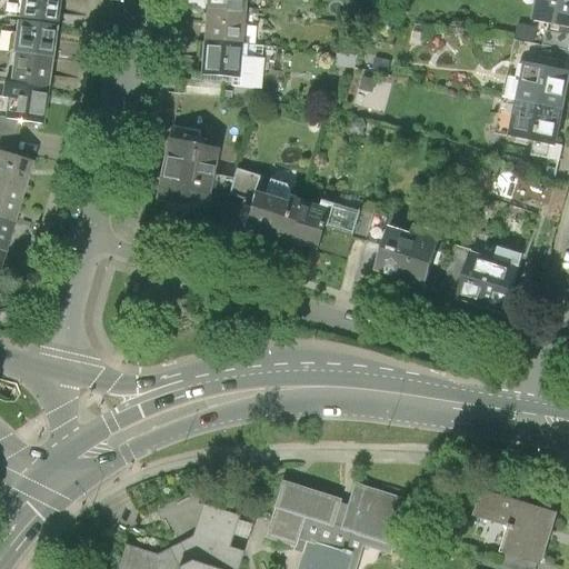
[(58,22),(61,0),(22,0),(20,15),(58,22)]
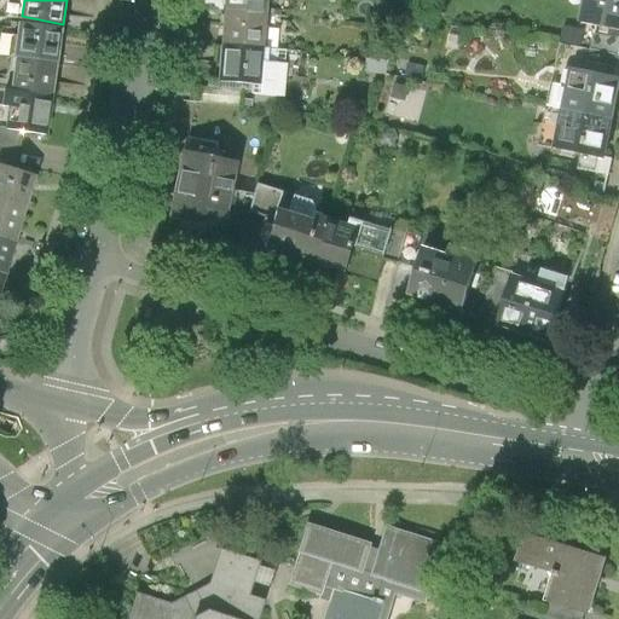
[(219,0),(218,22),(256,24),(258,0),(219,0)]
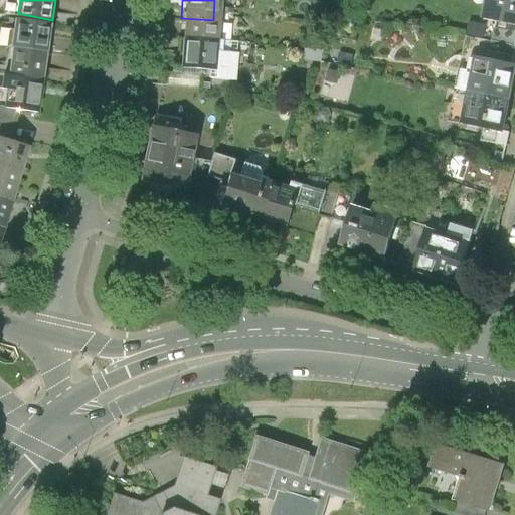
[(514,0),(497,0),(493,16),(514,20),(514,0)]
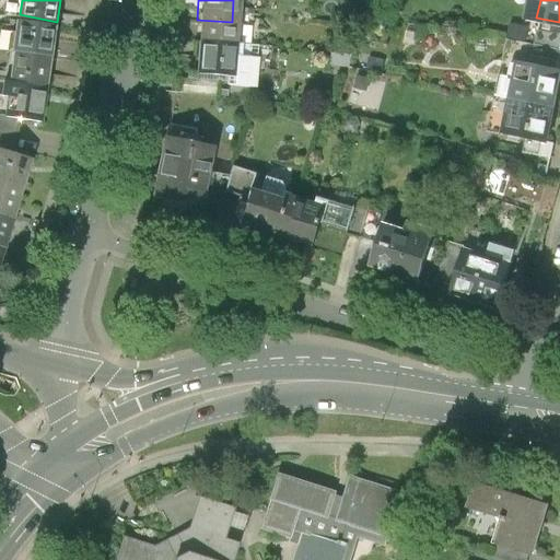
[(50,53),(57,22),(20,14),(15,47),(50,53)]
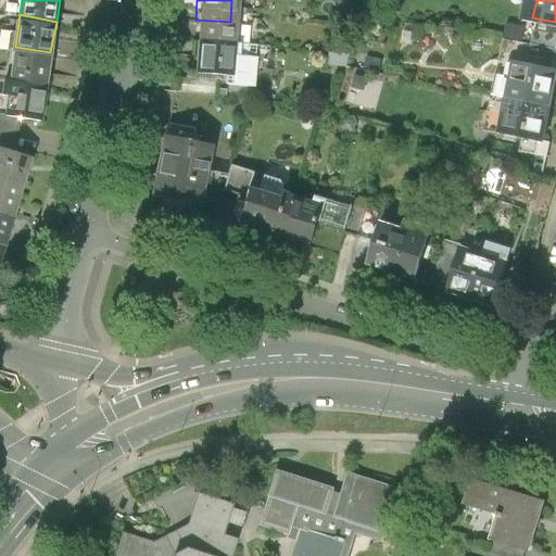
[(196,20),(194,49),(228,51),(230,22),(196,20)]
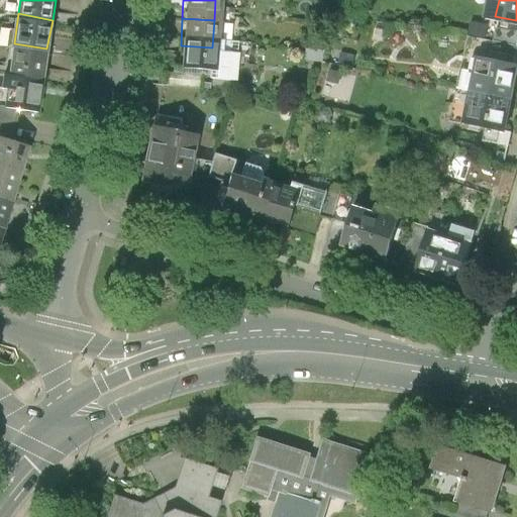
[(42,79),(46,48),(14,43),(10,75),(42,79)]
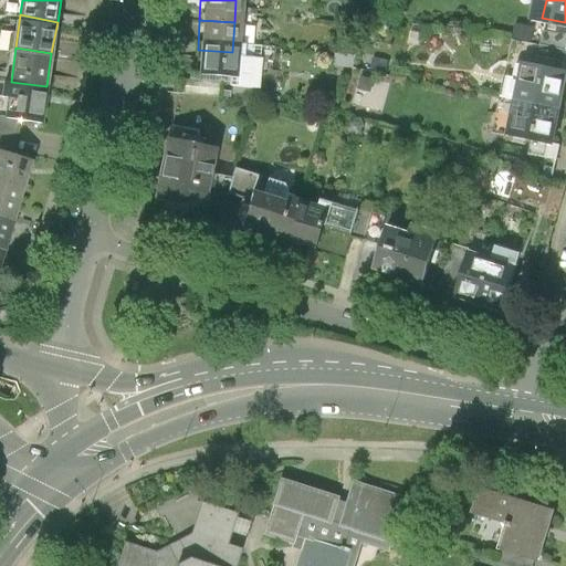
[(198,50),(196,80),(230,82),(232,52),(198,50)]
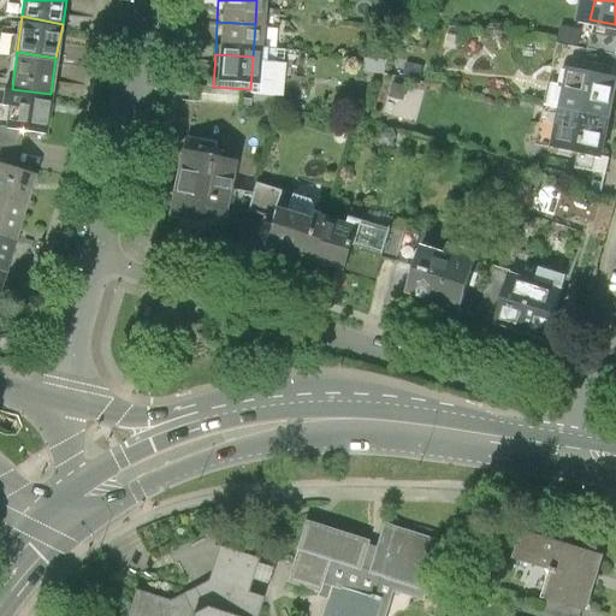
[(615,72),(581,65),(573,106),(615,116),(615,72)]
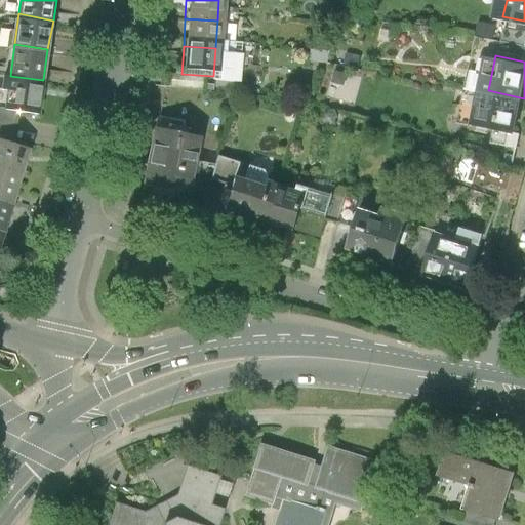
[(38,112),(43,80),(10,76),(6,108),(38,112)]
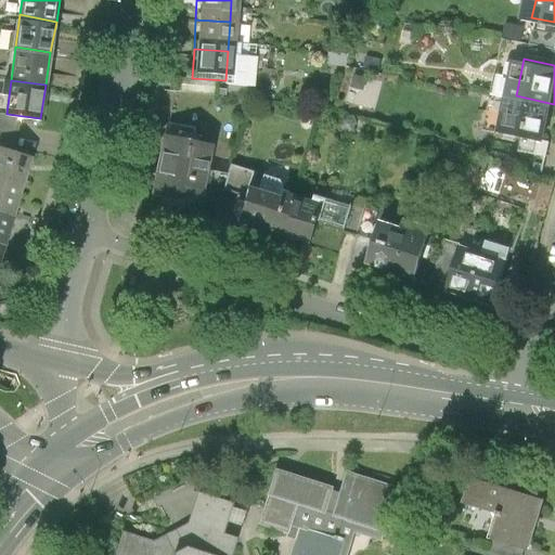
[(554,104),(516,95),(507,131),(554,142),(554,104)]
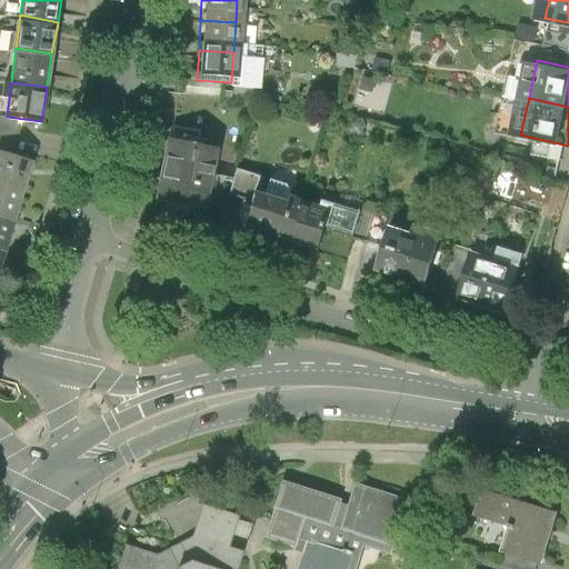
[(231,151),(183,141),(178,169),(172,197),(220,207),(226,180),(231,151)]
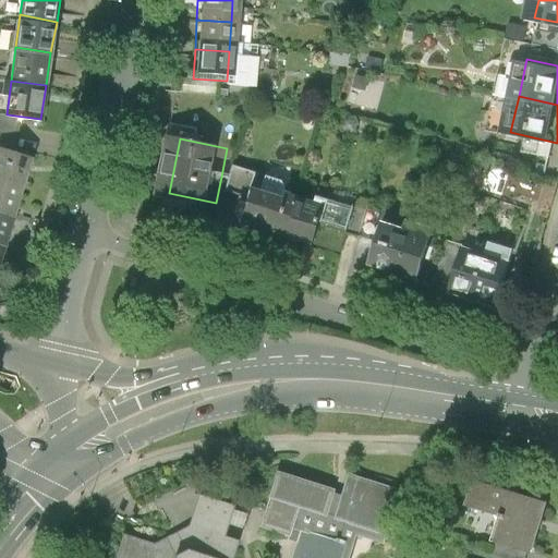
[(38,186),(47,156),(9,145),(0,176),(38,186)]
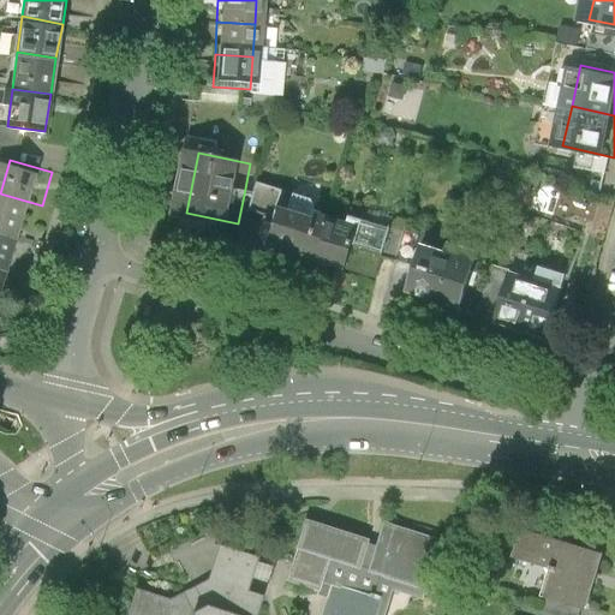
[(260,213),(290,222),(298,198),(268,189),(260,213)]
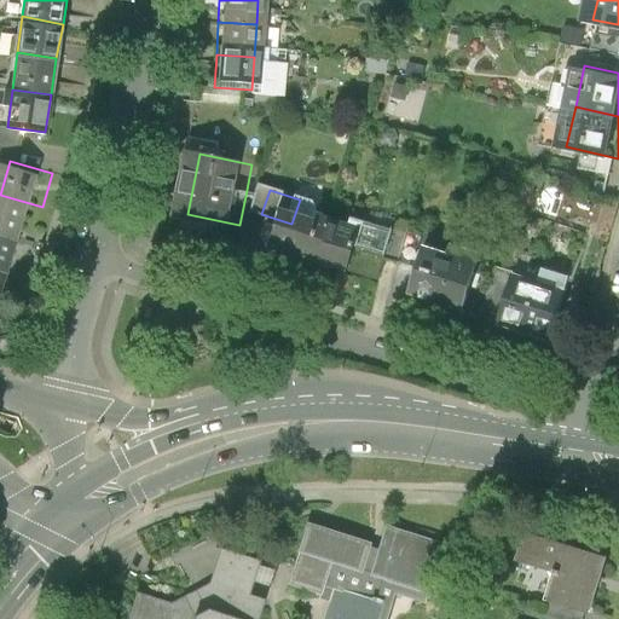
[(0,231),(33,241),(42,207),(0,195),(0,231)]
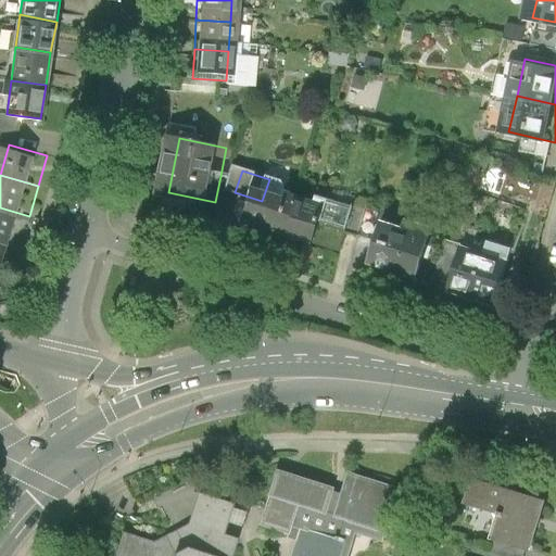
[(260,209),(254,224),(299,238),(312,193),(269,179),(262,201),(260,209)]
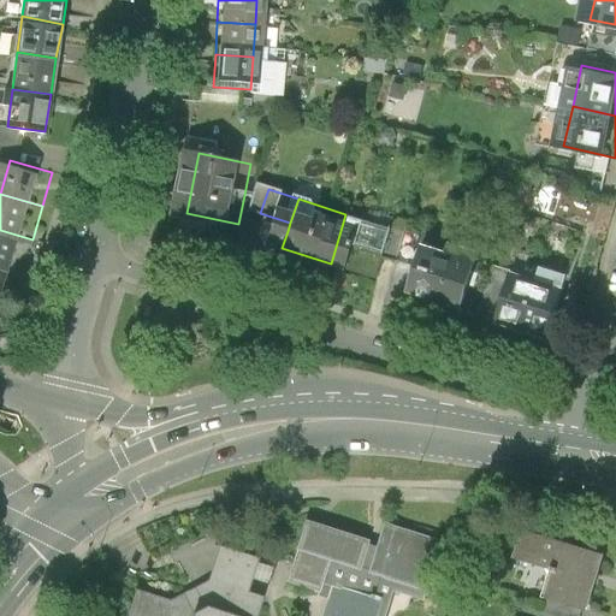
[(407,234),(345,214),(331,264),(363,273),(366,264),(373,266),(395,273),(400,258),(407,234)]
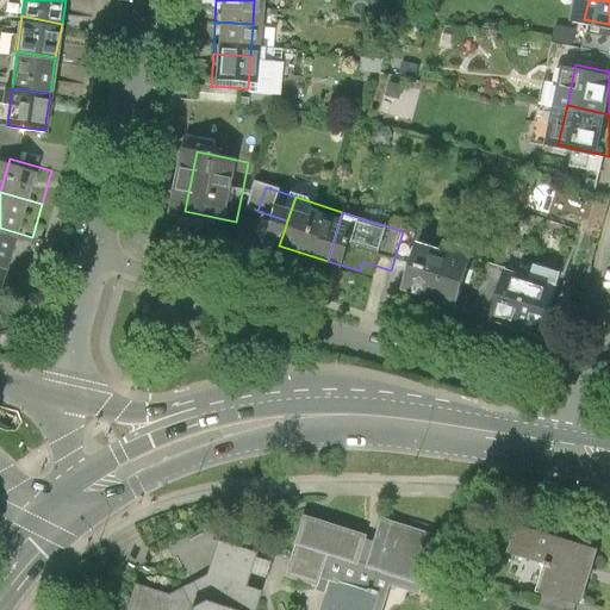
[(0,265),(24,272),(32,237),(0,228),(0,265)]
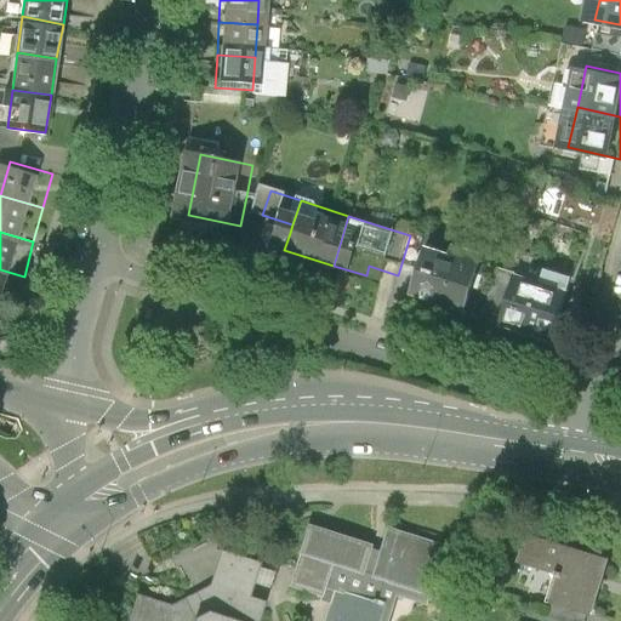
[(410,235),(403,260),(434,269),(442,246),(410,235)]
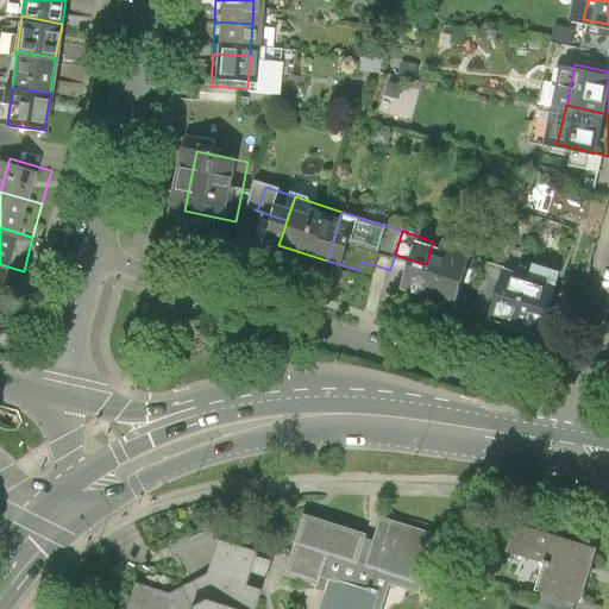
[(426,264),(419,283),(454,295),(475,303),(491,249),(459,236),(456,250),(433,242),(426,264)]
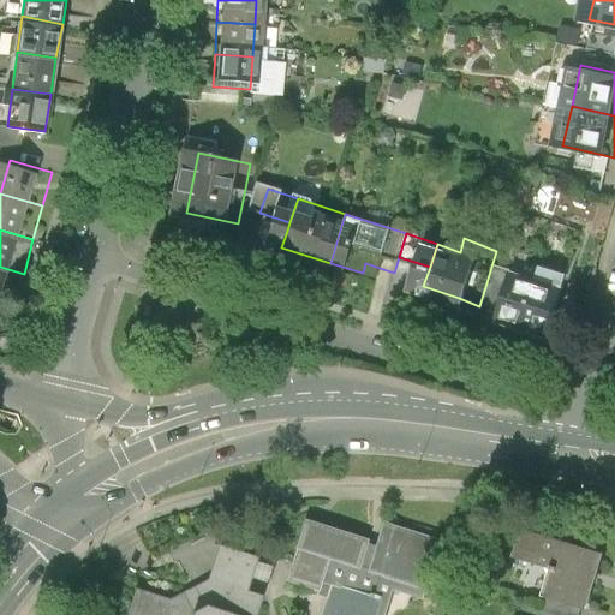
[(0,304),(15,309),(24,274),(0,267),(0,304)]
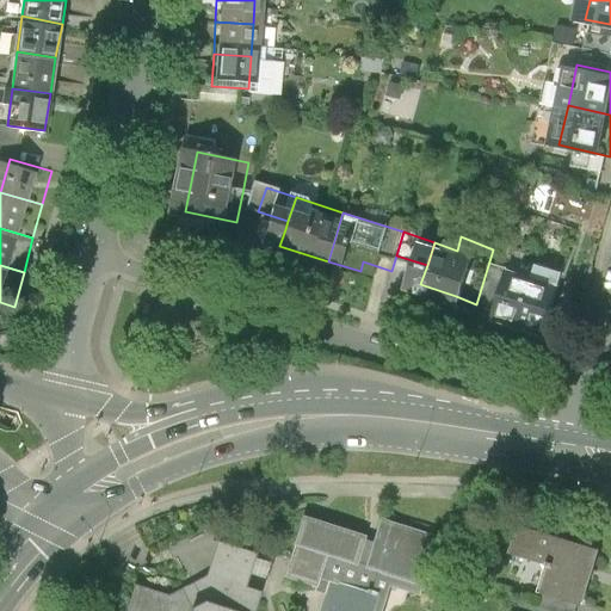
[(524,272),(512,314),(537,321),(562,328),(574,288),(524,272)]
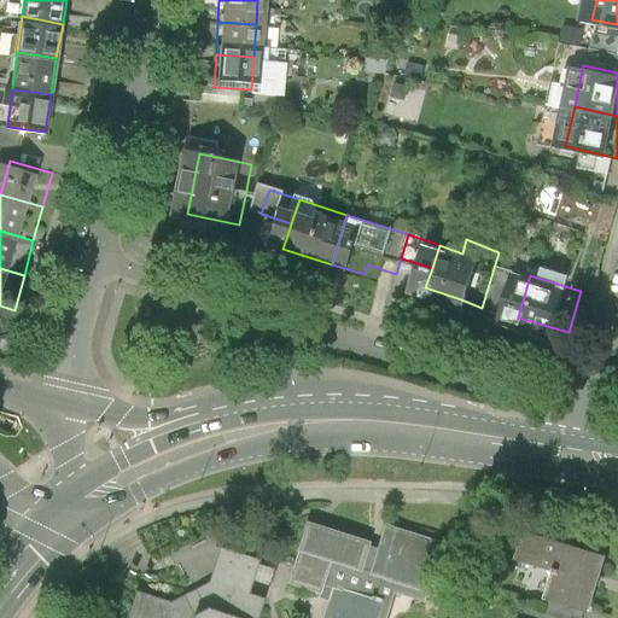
[(444,540),(388,522),(380,544),(307,520),(286,582),(332,598),(325,617),(388,617),(397,590),(425,600),(444,540)]
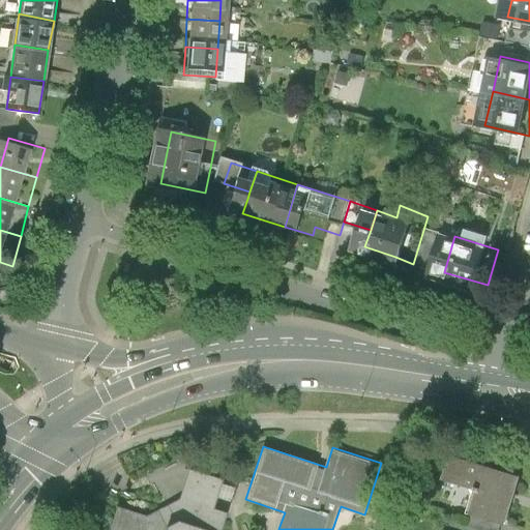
[(519,474),(450,453),(444,476),(477,486),(470,511),(473,512),(501,521),(504,522),(519,474)]
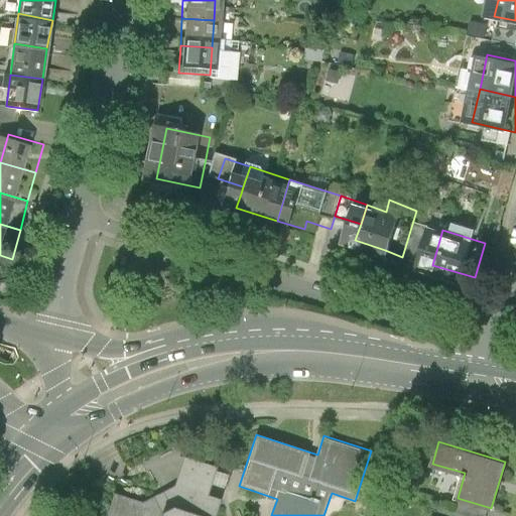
[(142,501),(117,493),(110,515),(215,515),(221,497),(208,493),(210,488),(216,466),(183,457),(174,485),(168,488),(142,501)]
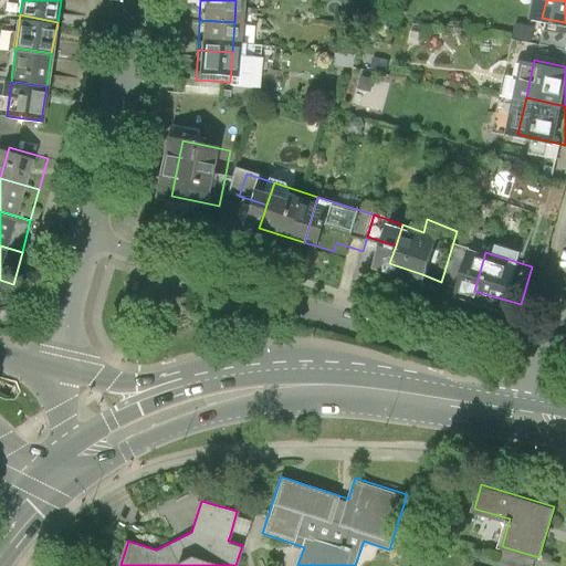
[(501,563),(512,565),(532,565),(535,556),(505,547),(501,563)]
